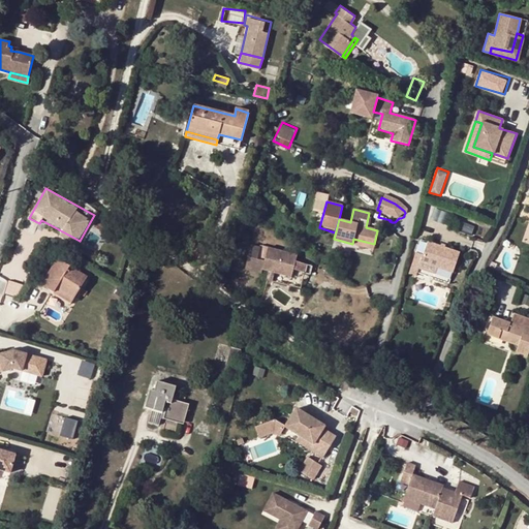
[(427,239),(421,236),(415,250),(422,252),(427,239)]
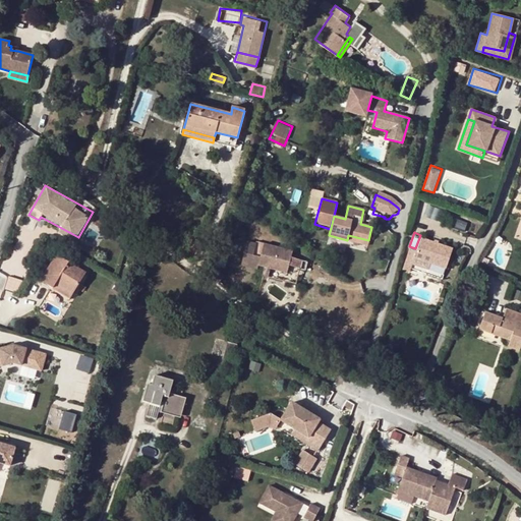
[(420,234),(420,235),(415,248),(409,246),(408,245),(406,252),(402,267),(409,270),(411,263),(427,268),(429,262),(430,261),(446,267),(453,245),(420,234)]
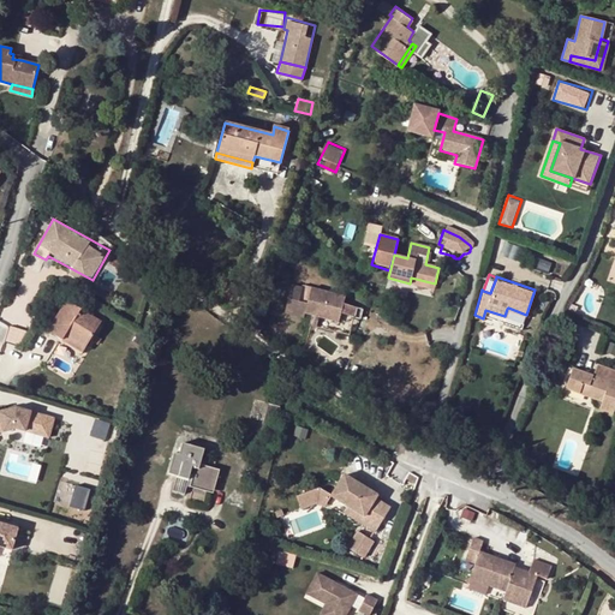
[(411,278),(410,284),(434,290),(435,284),(411,278)]
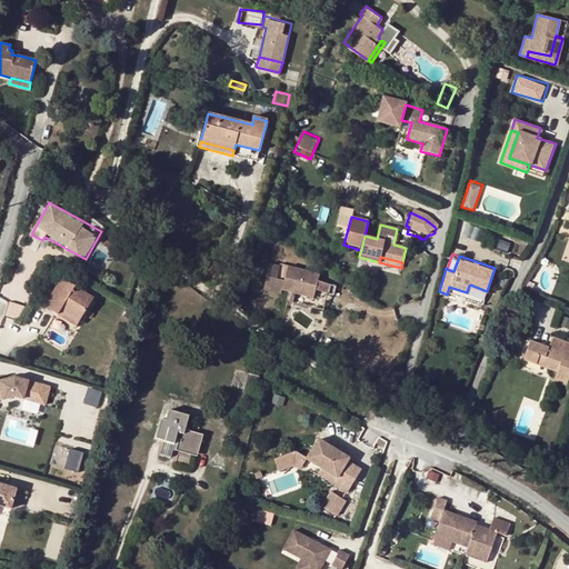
[(212,260),(200,276),(208,282),(221,267),(212,260)]
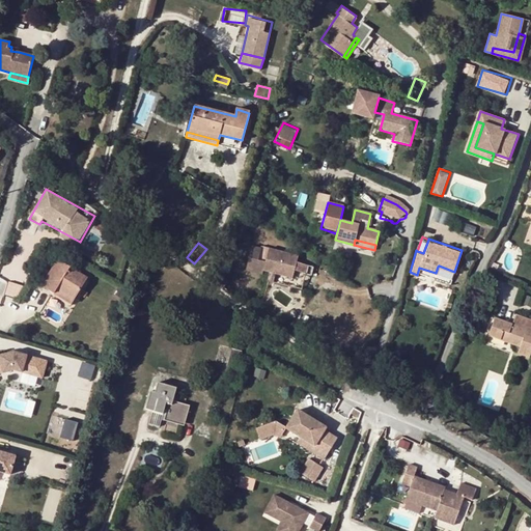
[(297,256),(268,248),(266,259),(257,257),(260,245),(251,243),(245,268),(261,272),(262,271),(291,278),(295,266),(306,269),(308,262),(297,259),(297,256)]
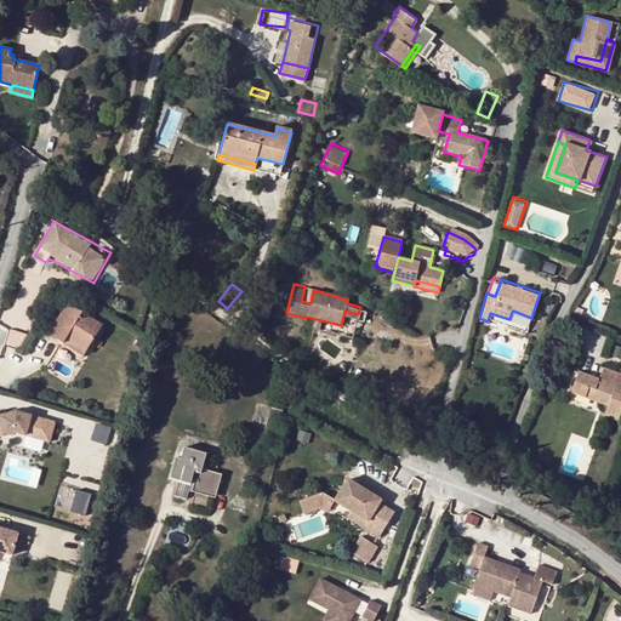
[(49,335),(63,343),(66,340),(85,352),(102,325),(67,303),(49,335)]
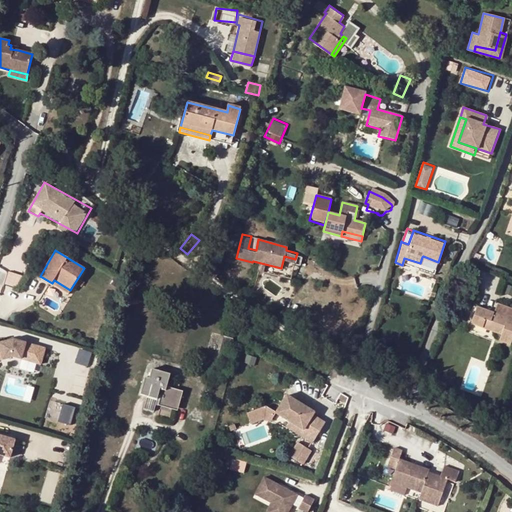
[(206,270),(216,278),(220,273),(210,265),(206,270)]
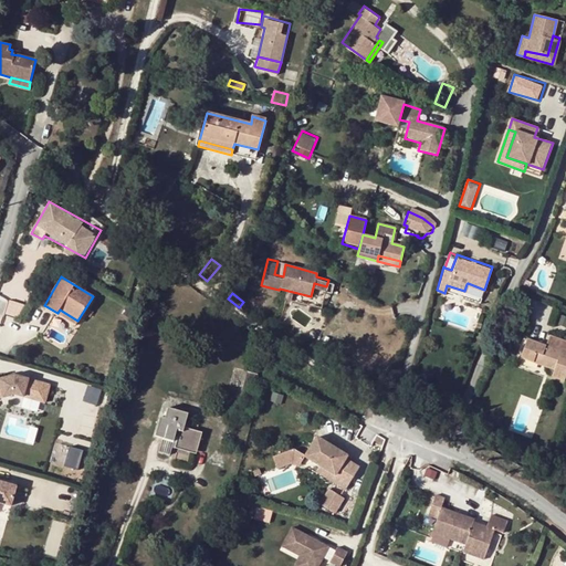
[(22,317),(27,303),(11,299),(7,312),(22,317)]
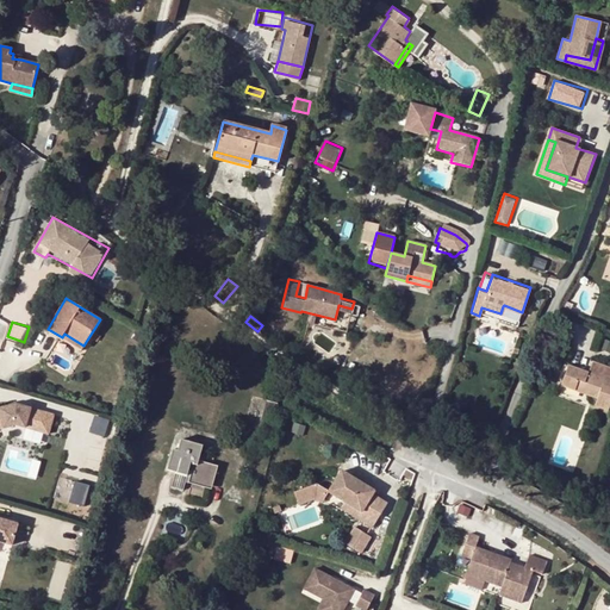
[(64,334),(62,337),(61,340),(80,352),(83,346),(64,334)]
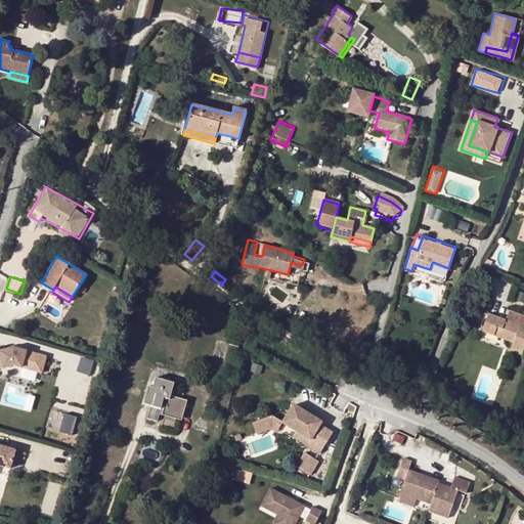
[(481,331),(498,337),(500,334),(505,335),(504,339),(513,343),(510,348),(521,352),(523,345),(523,315),(509,310),(505,319),(488,314),(481,331)]
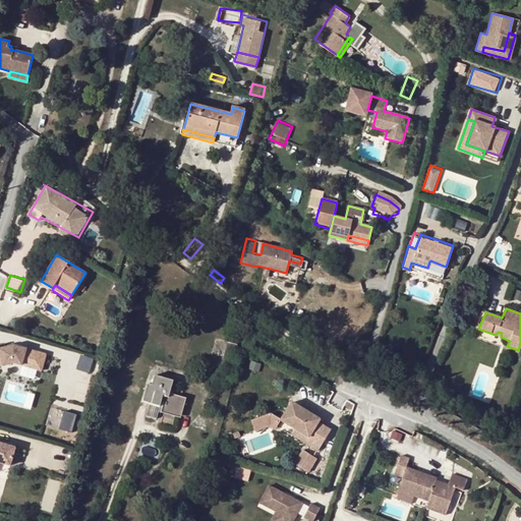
[(16,343),(0,346),(0,365),(14,363),(45,369),(49,351),(24,346),(27,345),(16,343)]
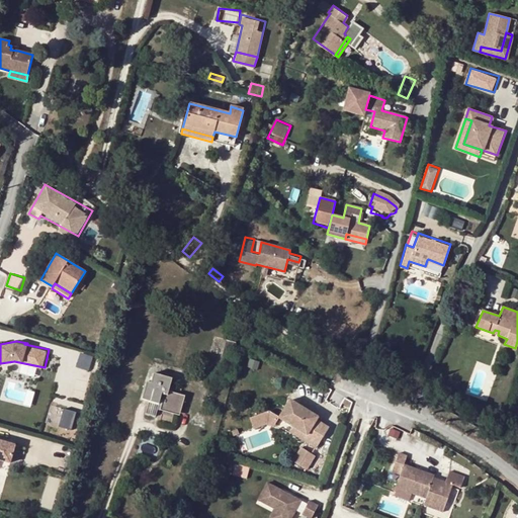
[(234,343),(227,341),(222,360),(228,362),(234,343)]
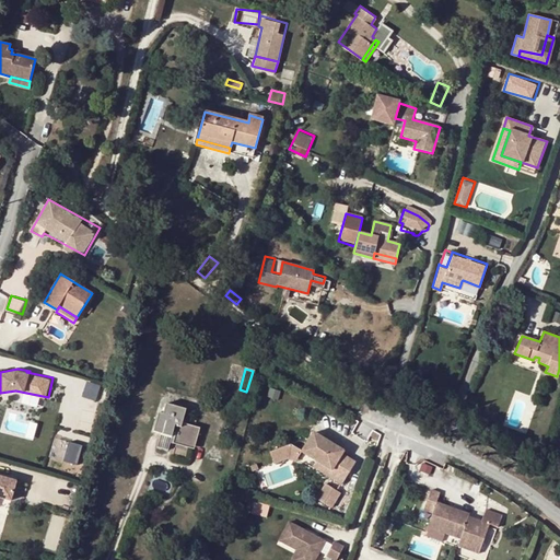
[(98,398),(102,383),(88,381),(84,395),(98,398)]
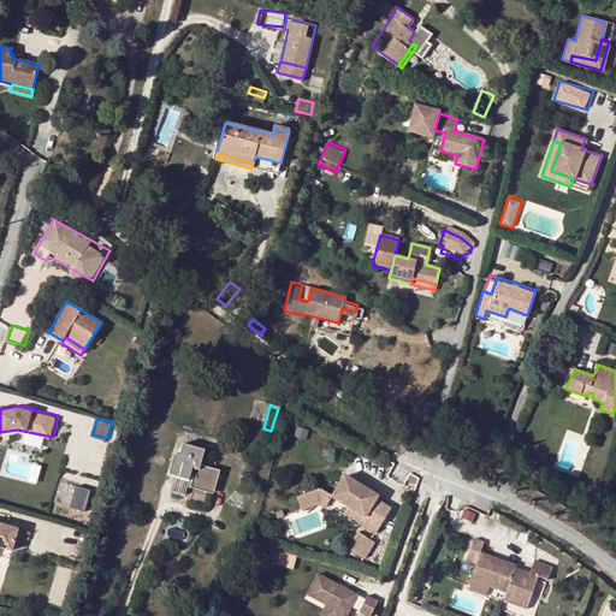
[(205,450),(183,444),(178,455),(175,454),(169,474),(177,477),(172,492),(183,496),(189,477),(195,478),(191,486),(211,492),(215,473),(199,468),(205,450)]
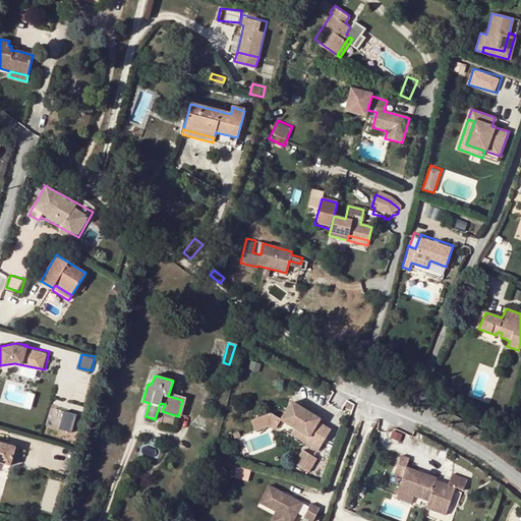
[(295,428),(309,437),(306,442),(320,449),(332,428),(319,421),(320,418),(291,402),(282,419),(282,420),(295,428)]
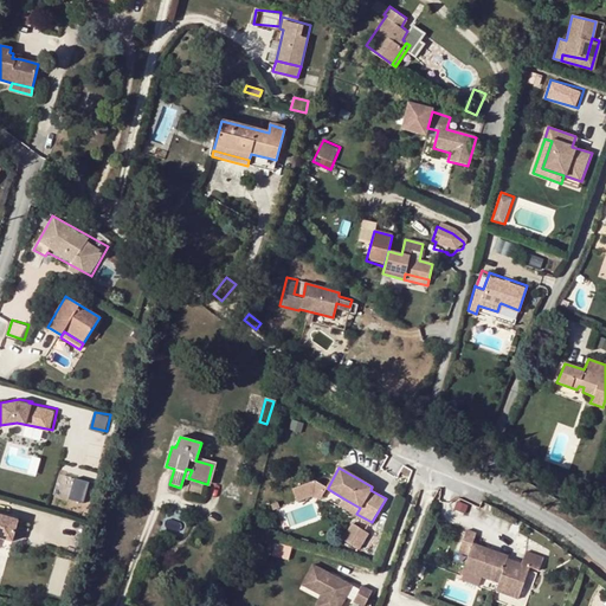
[(71,497),(86,500),(89,479),(75,477),(71,497)]
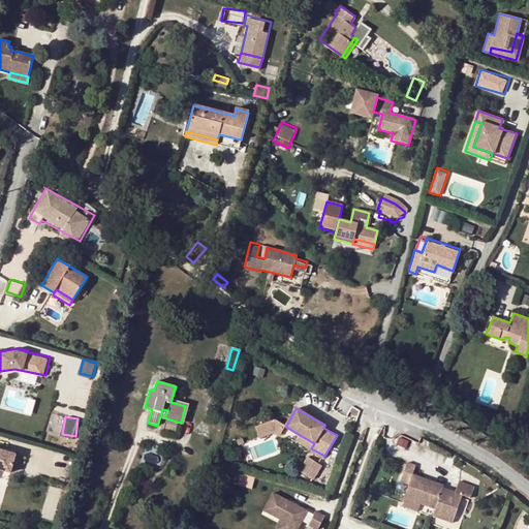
[(286,426),(276,419),(255,428),(260,439),(275,434),(280,437),(286,427),(286,426)]
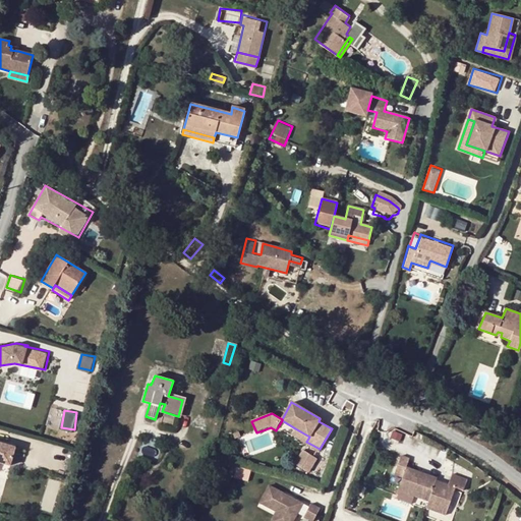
[(295,428),(292,433),(306,442),(309,437),(295,428)]
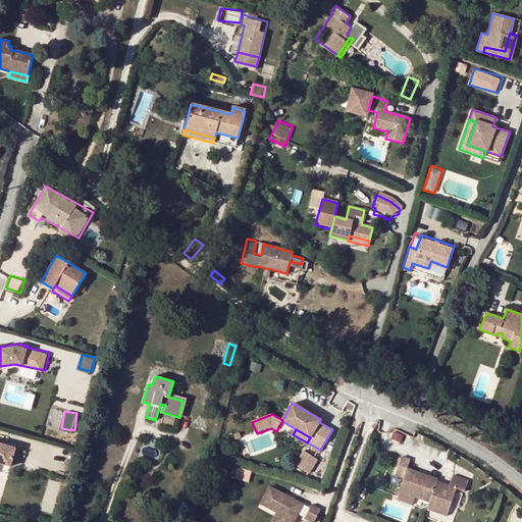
[(0,463),(12,467),(17,446),(0,440),(0,463)]
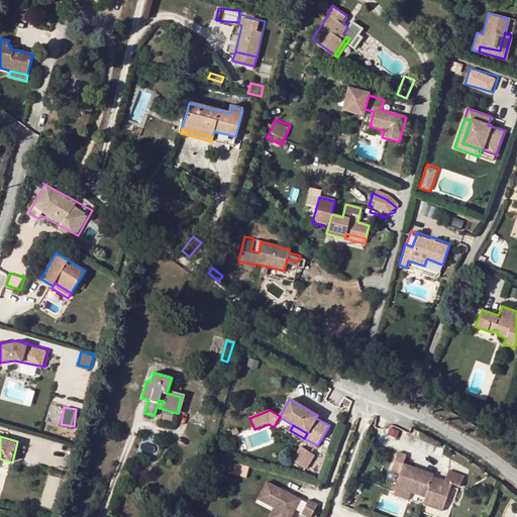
[(309,468),(316,452),(300,445),(294,461),(309,468)]
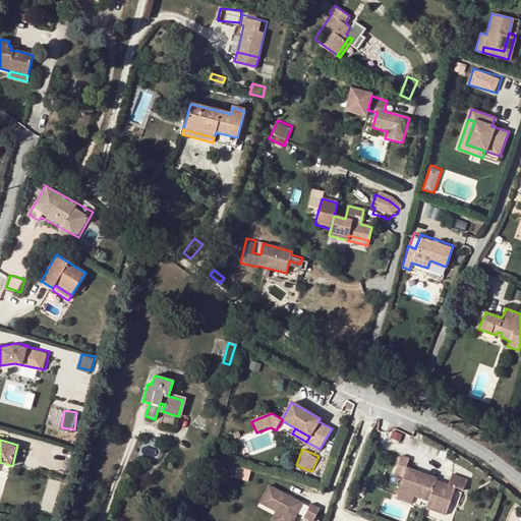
[(427,507),(447,515),(457,486),(465,489),(469,479),(454,473),(450,484),(438,479),(439,477),(408,466),(411,457),(403,454),(396,473),(404,476),(399,489),(429,501),(427,507)]
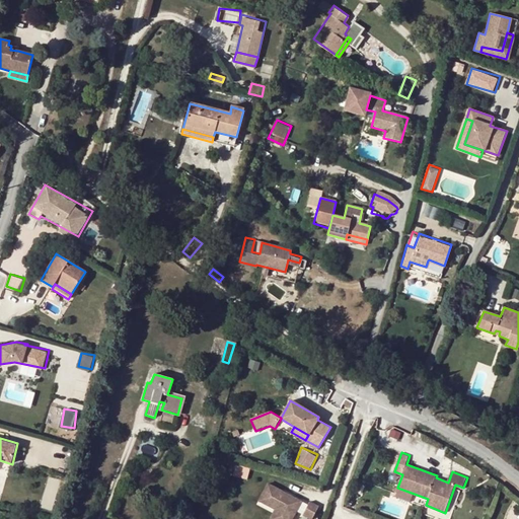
[(260,500),(276,509),(280,511),(276,518),(292,518),(302,501),(268,484),(260,500)]
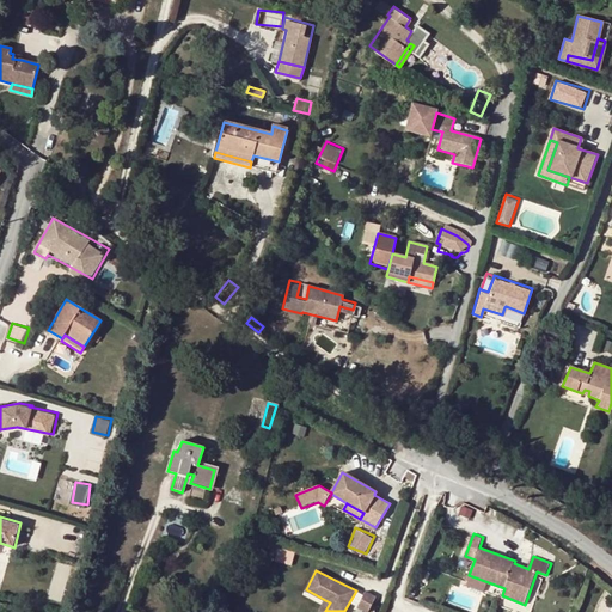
[(377,595),(366,591),(357,606),(368,611),(377,595)]
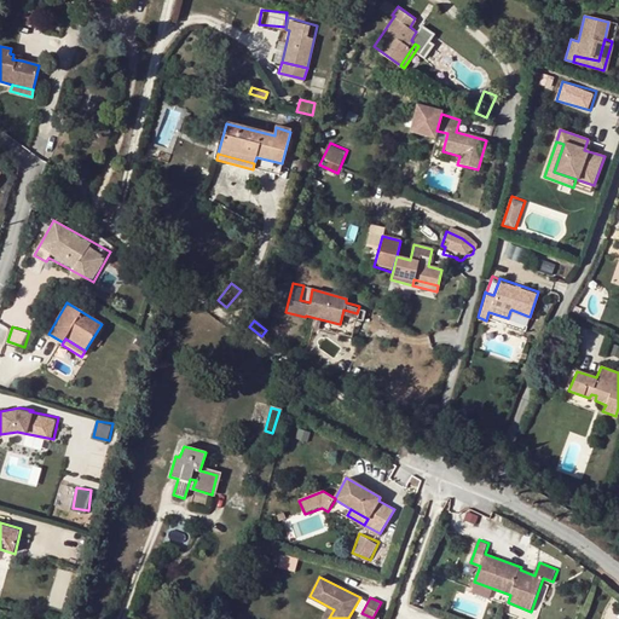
[(329,618),(334,609),(329,607),(323,618),(329,618)]
